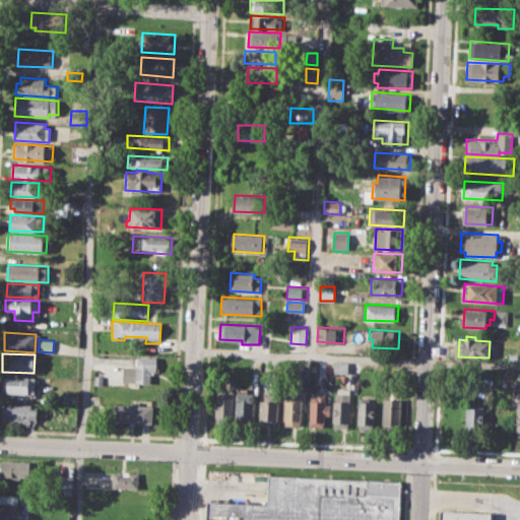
[(123,366),(136,366),(136,356),(158,358),(157,372),(150,372),(150,383),(123,382),(123,366)]
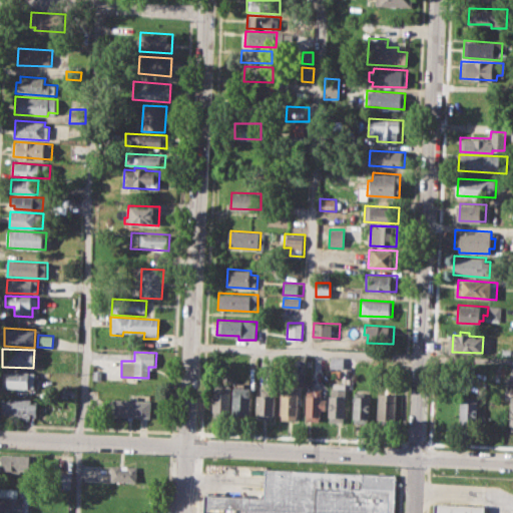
[(331,358),(344,358),(344,368),(331,368),(331,358)]
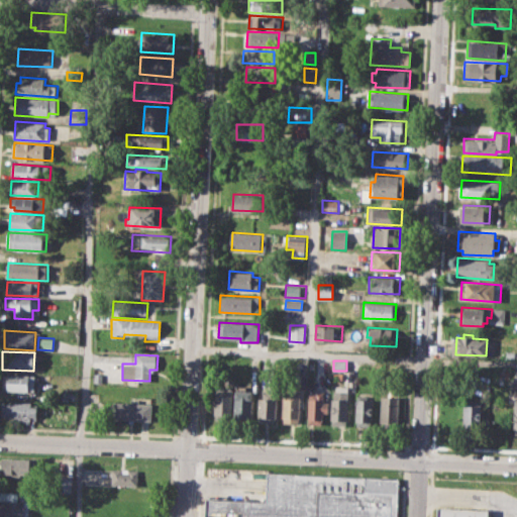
[(463,369),(478,370),(477,383),(462,382),(463,369)]
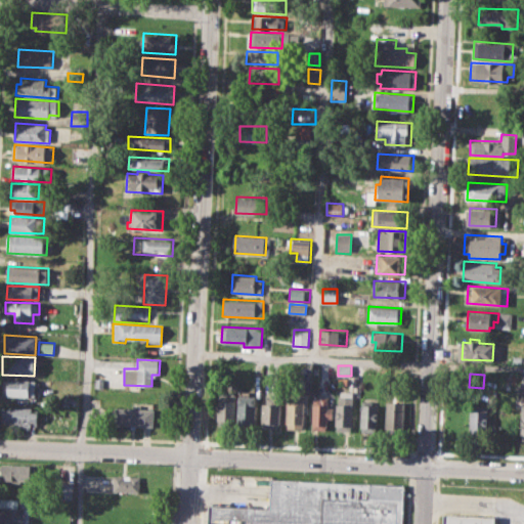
[(94,377),(103,378),(102,388),(94,388),(94,377)]
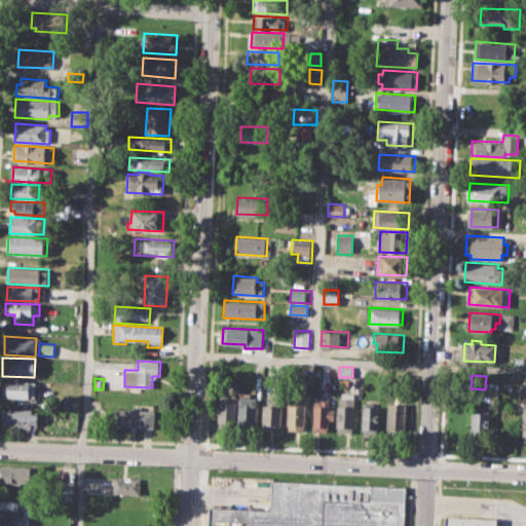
[(2,380),(35,381),(35,399),(2,398),(2,380)]
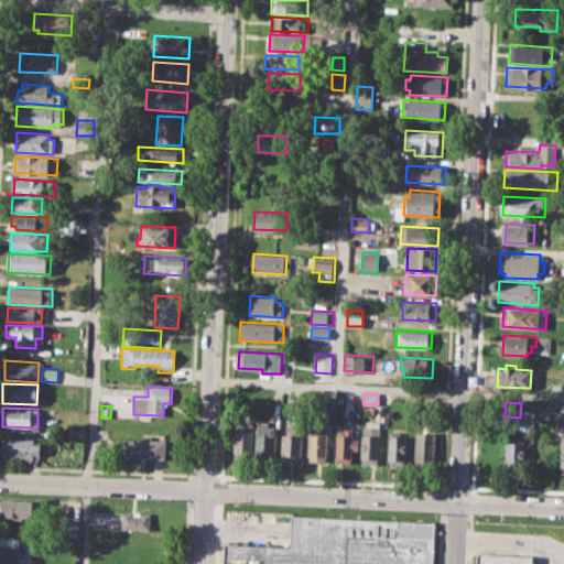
[(258,420),(270,421),(270,426),(277,427),(275,459),(256,458),(258,420)]
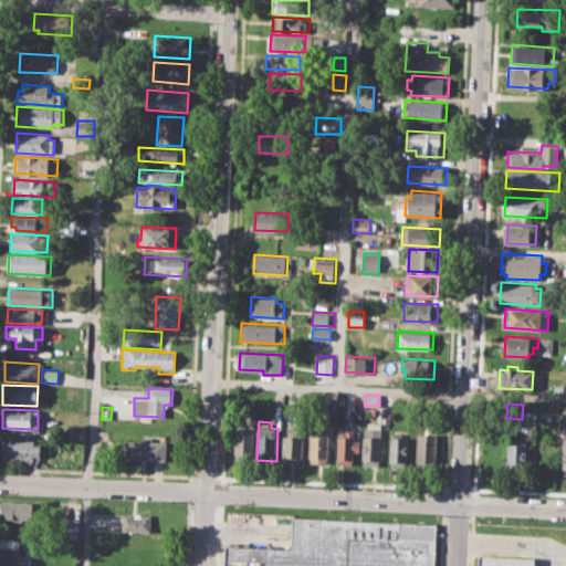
[(363,427),(368,427),(368,421),(384,422),(381,465),(362,465),(363,427)]
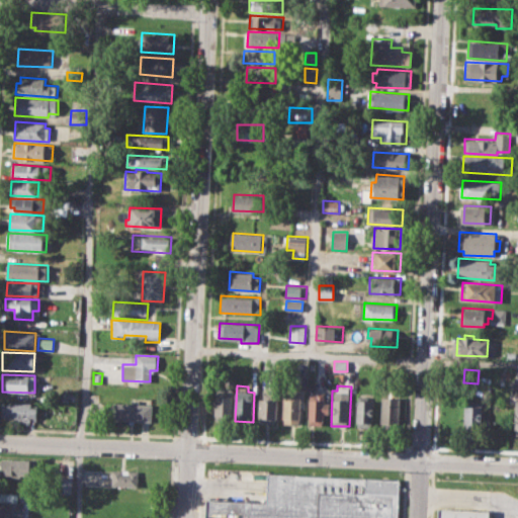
[(216,387),(233,387),(232,421),(213,420),(216,387)]
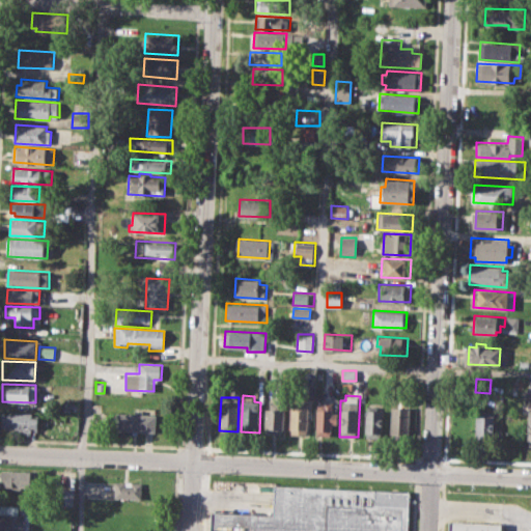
[(266,409),(270,409),(270,400),(284,401),(283,434),(264,434),(266,409)]
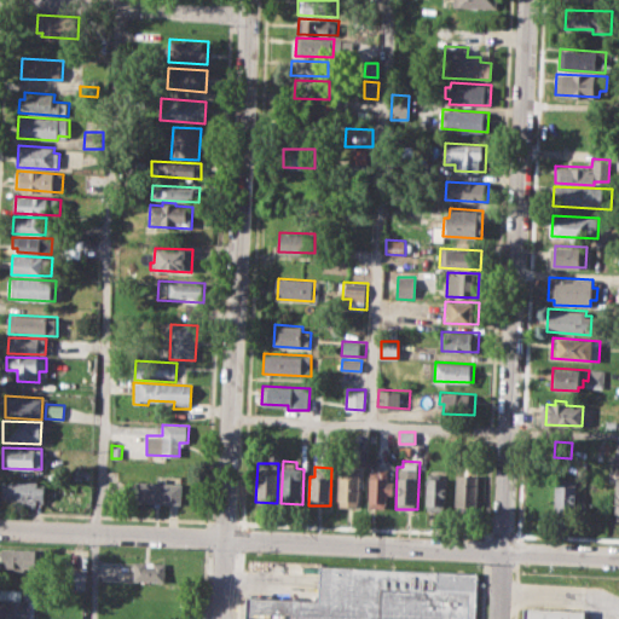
[(341,467),(360,468),(358,507),(339,507),(341,467)]
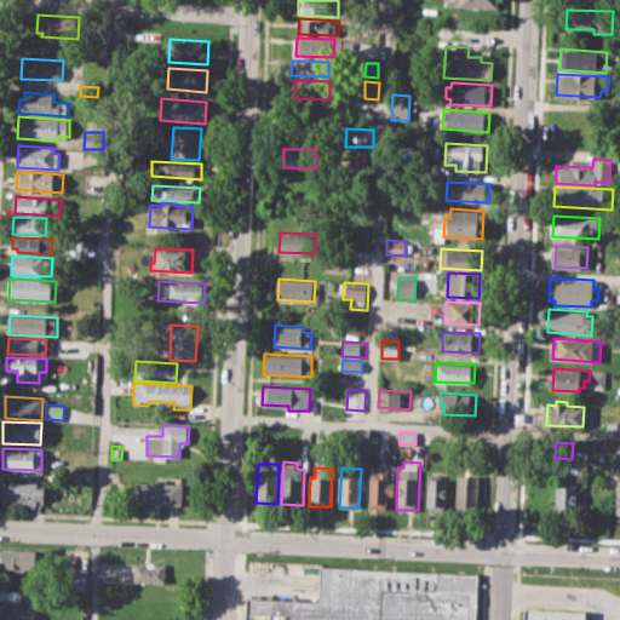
[(369,469),(389,470),(389,481),(394,481),(394,495),(389,495),(388,509),(368,507),(369,469)]
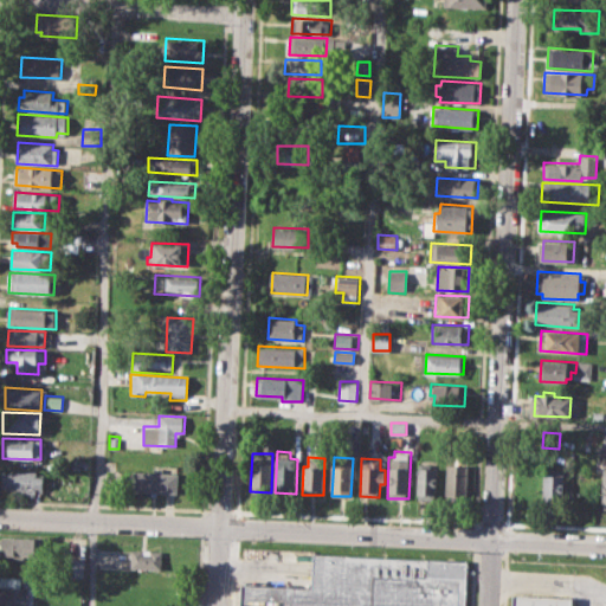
[(418,463),(431,463),(431,468),(438,468),(436,500),(417,498),(418,463)]
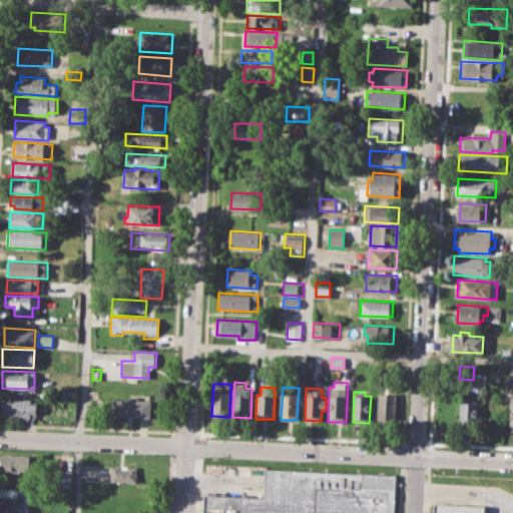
[(378,392),(396,393),(395,423),(377,422),(378,392)]
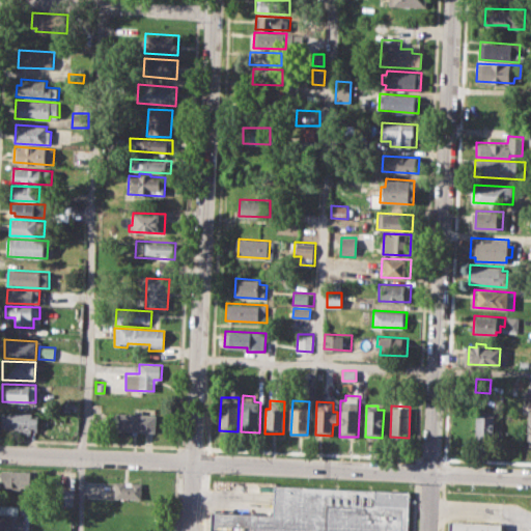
[(477,406),(495,407),(493,439),(475,438),(477,406)]
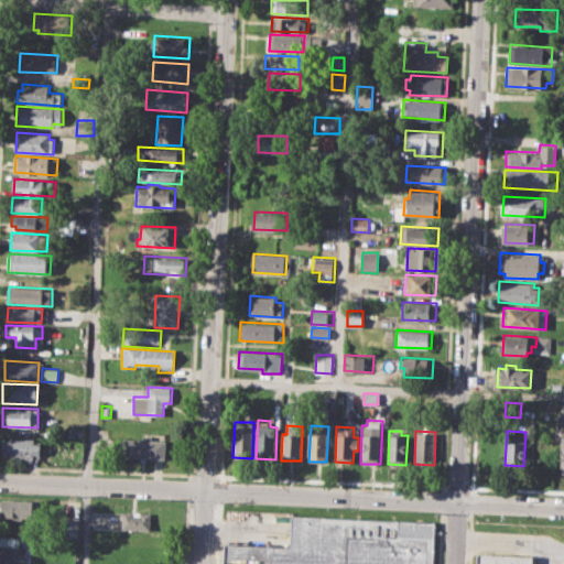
[(122,438),(143,440),(143,435),(152,435),(151,441),(166,441),(165,459),(121,456),(122,438)]
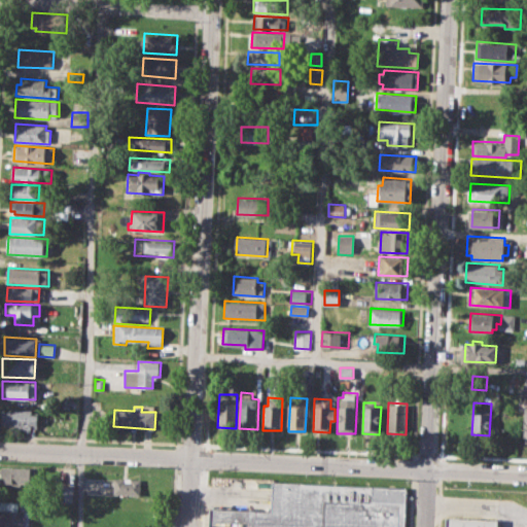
[(1,408),(39,410),(38,429),(4,428),(5,423),(1,422),(1,408)]
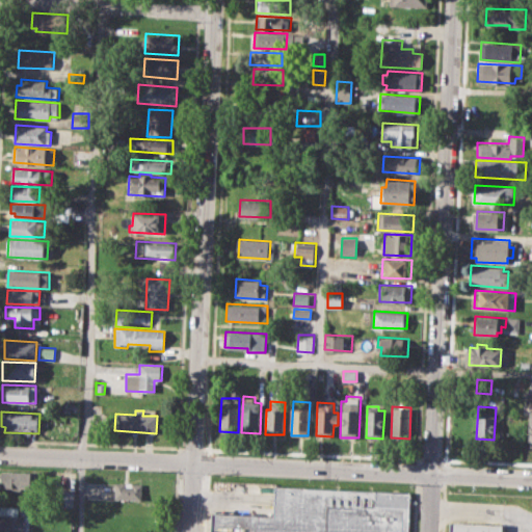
[(1,471),(35,473),(35,489),(1,487),(1,471)]
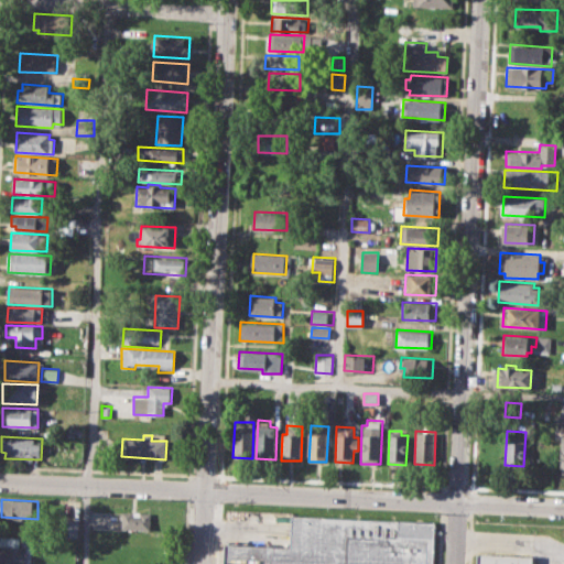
[(121,512),(152,513),(151,530),(120,529),(121,512)]
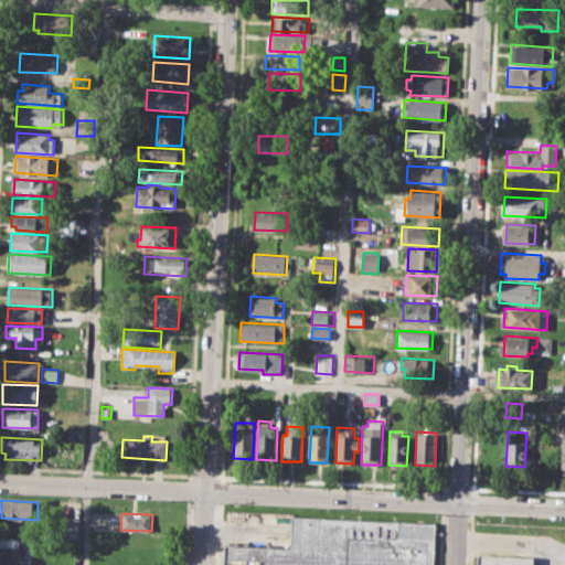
[(437,564),(223,564),(224,543),(292,546),(294,516),(439,522),(437,564)]
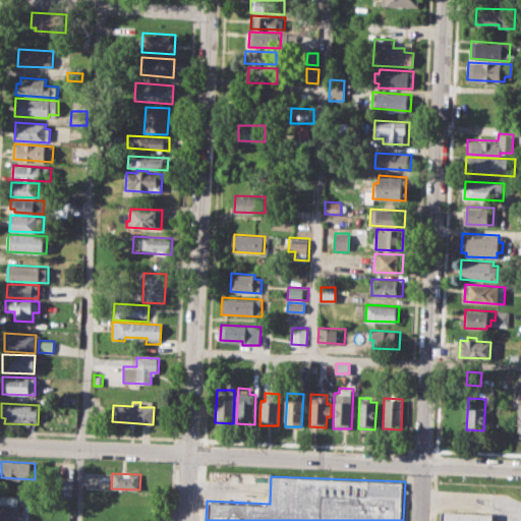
[(58,479),(72,480),(71,496),(57,496),(58,479)]
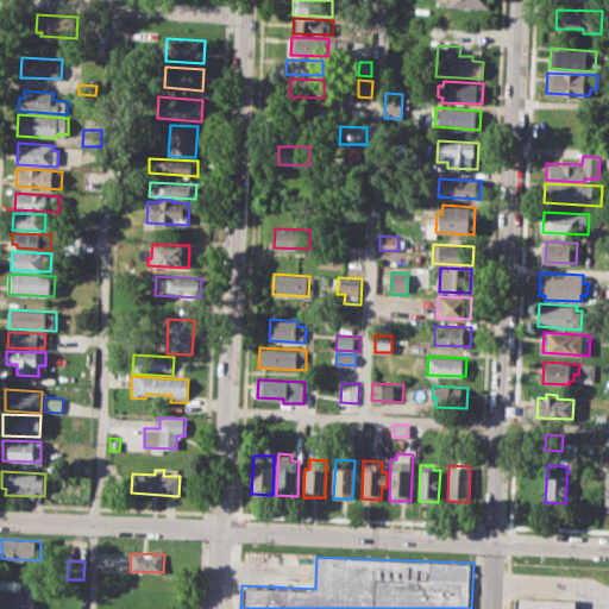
[(0,588),(30,589),(30,597),(35,597),(35,607),(0,606),(0,588)]
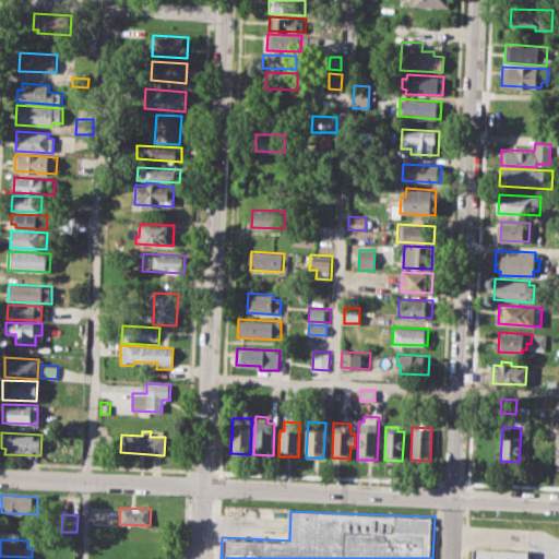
[(473,558),(530,558),(531,551),(474,549),(473,558)]
